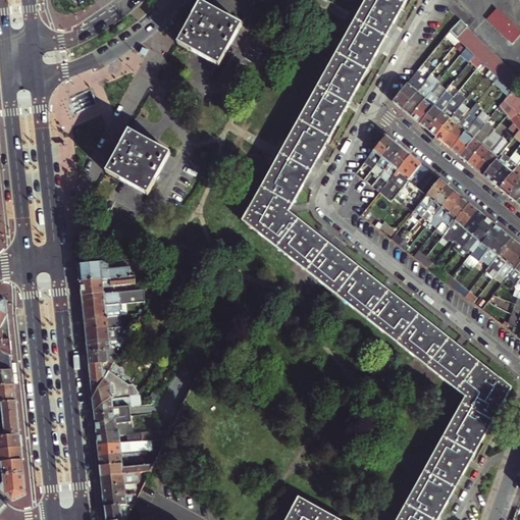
[(362,0),(241,220),(463,397),(394,519),(340,519),(297,497),(282,519),(434,519),(510,386),(500,378),(499,379),(287,210),(404,0),(362,0)]
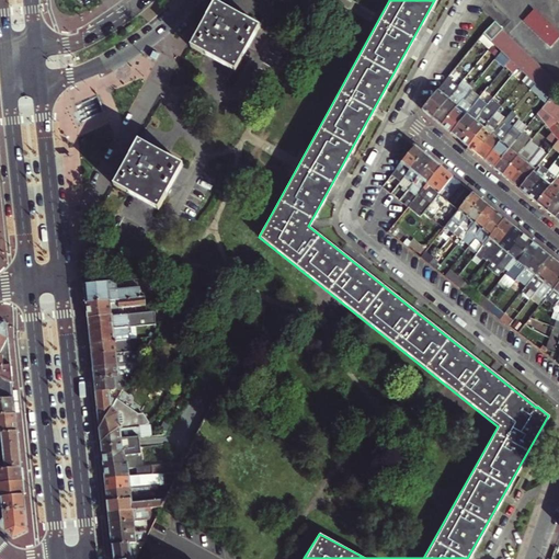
[(190,46),(232,70),(257,26),(214,1),(190,46)]
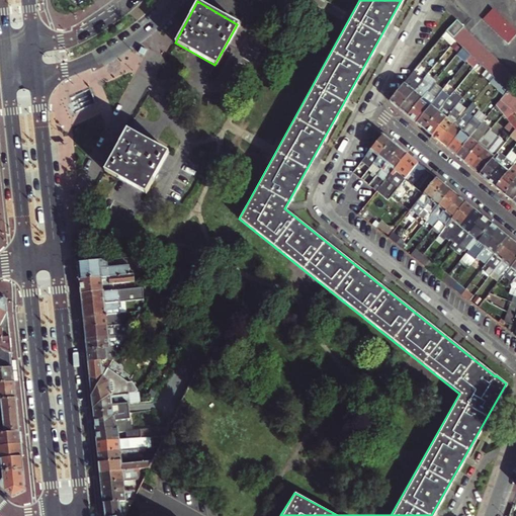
[(490,7),(480,17),(506,41),(515,31),(490,7)]
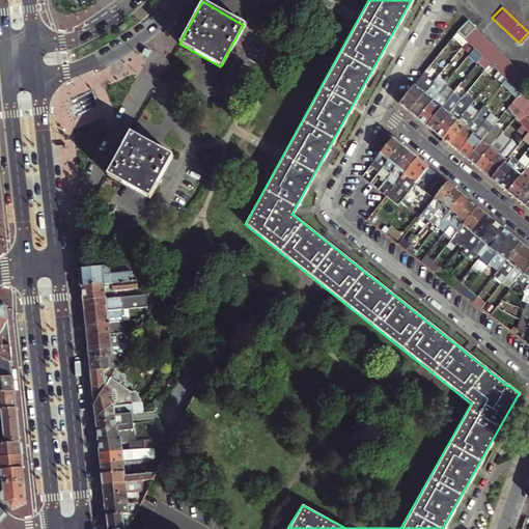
[(464,38),(473,27),(474,26),(467,19),(456,31),(464,38)]
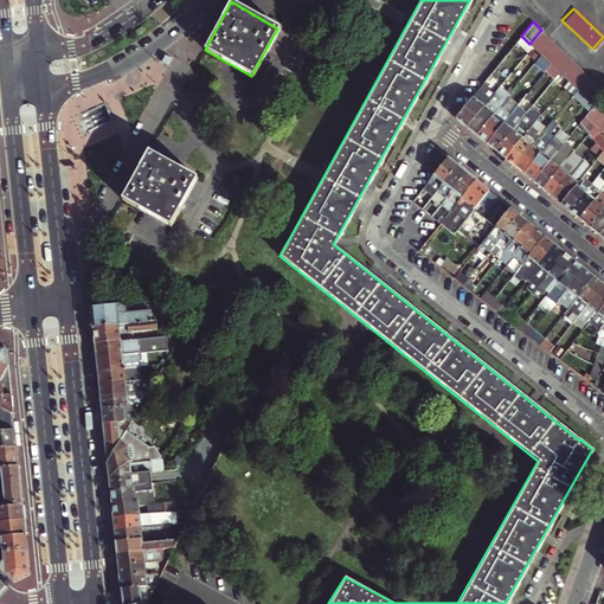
[(603,92),(603,91),(540,31),(529,44),(531,45),(540,53),(585,96),(593,104),(603,92)]
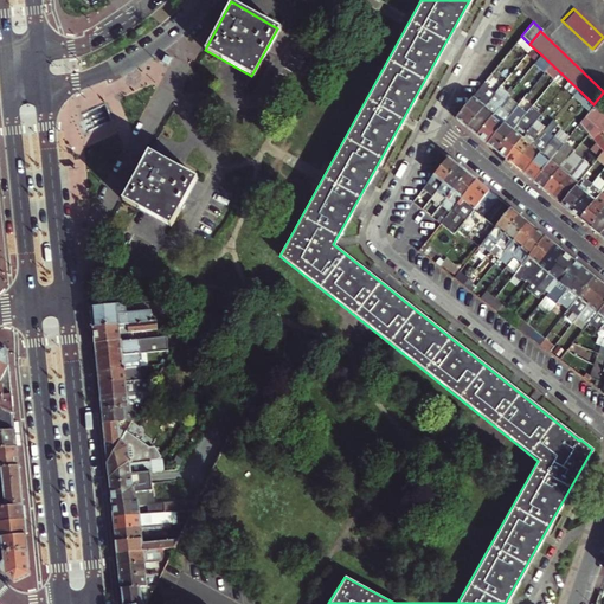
[(529,44),(521,36),(518,40),(527,50),(531,45),(529,44)]
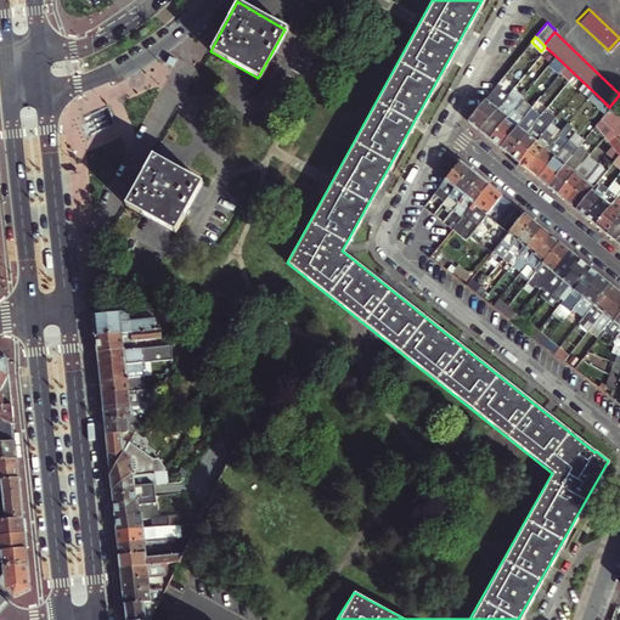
[(480,131),(503,102),(494,94),(499,89),(495,85),(480,102),(467,120),(480,131)]
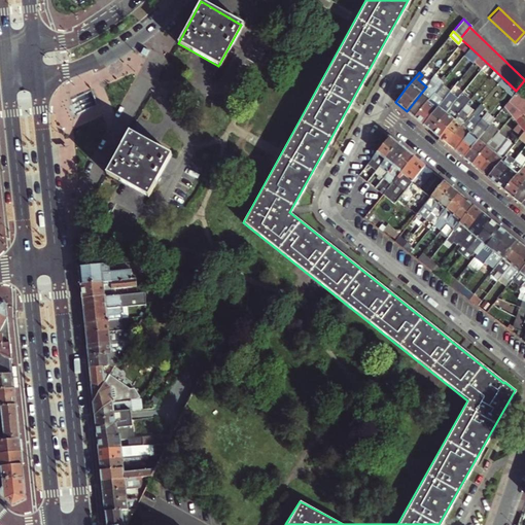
[(428,99),(414,117),(423,125),(449,92),(457,81),(453,77),(441,94),(436,90),(428,99)]
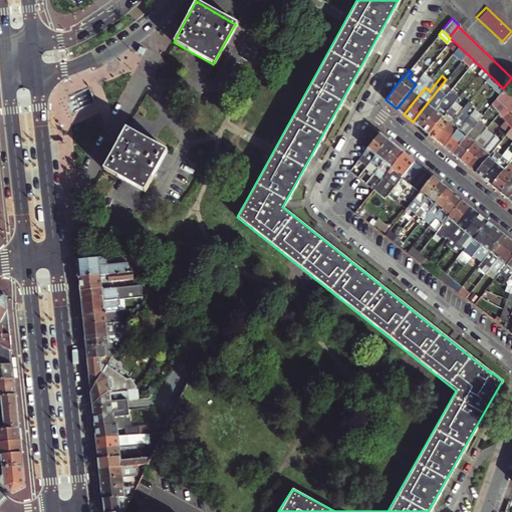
[(397,108),(404,114),(418,96),(413,92),(422,81),(419,79),(416,84),(397,108)]
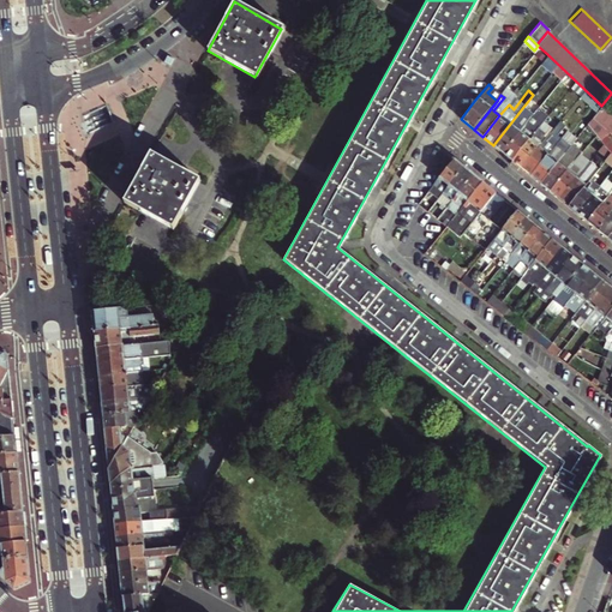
[(601,106),(593,97),(585,108),(593,115),(601,106)]
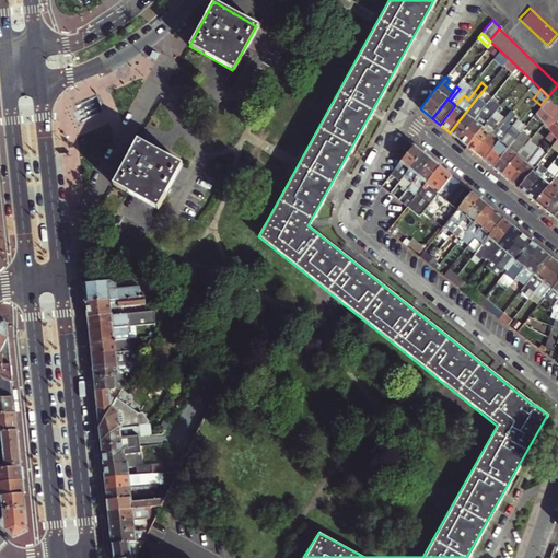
[(541,105),(535,113),(542,120),(557,138),(557,139),(557,104),(548,96),(541,105)]
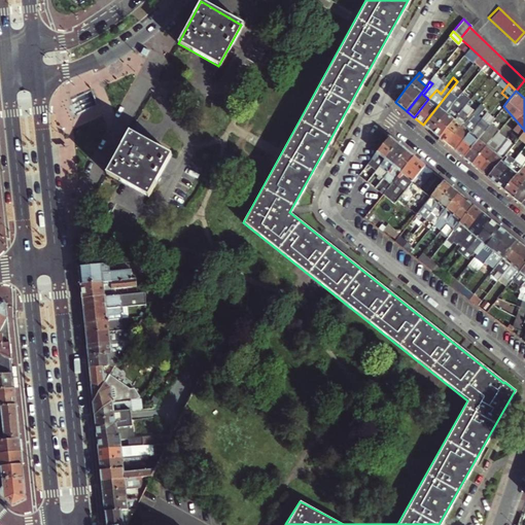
[(452,95),(449,92),(423,125),(430,131),(446,112),(450,107),(445,102),(452,95)]
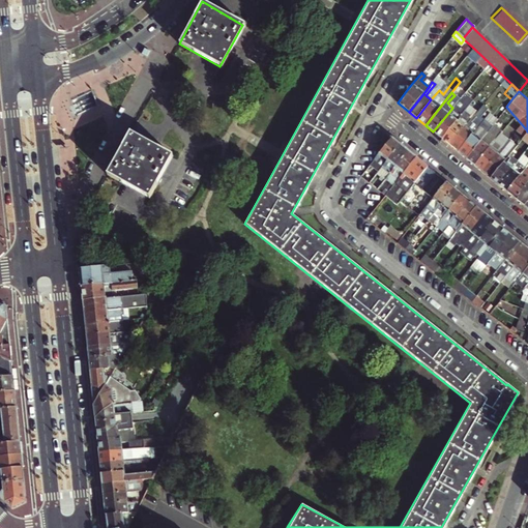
[(441,138),(463,110),(470,101),(466,97),(451,116),(448,113),(433,132),(441,138)]
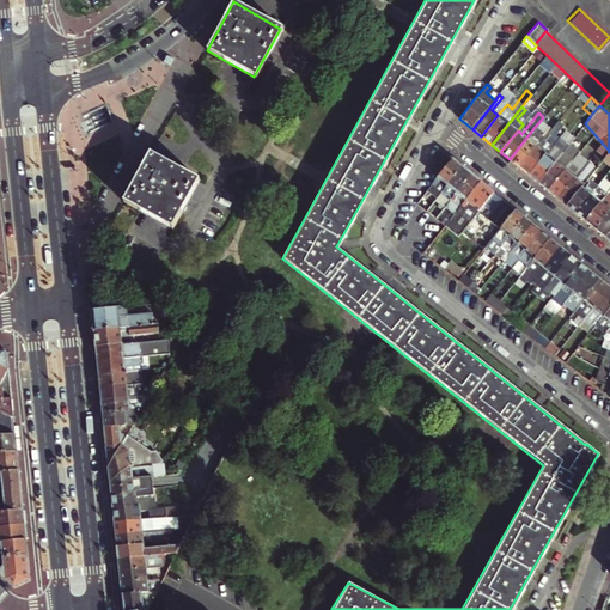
[(510,159),(519,168),(557,120),(553,116),(540,130),(535,127),(510,159)]
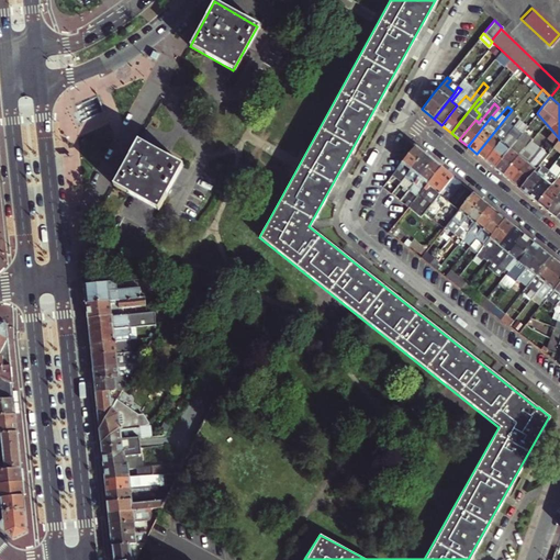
[(485,160),(508,131),(505,129),(516,113),(512,110),(477,154),(485,160)]
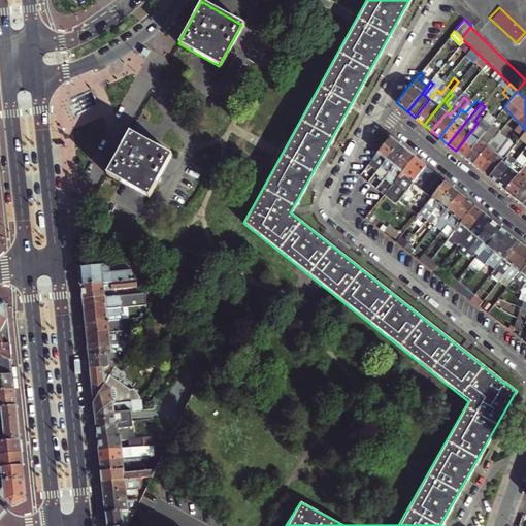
[(482,119),(478,123),(456,151),(464,157),(490,124),(482,119)]
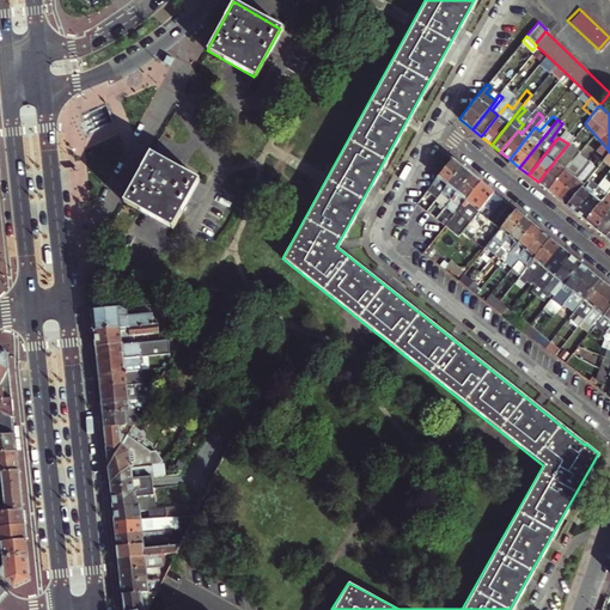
[(548,190),(574,156),(578,151),(568,144),(538,182),(548,190)]
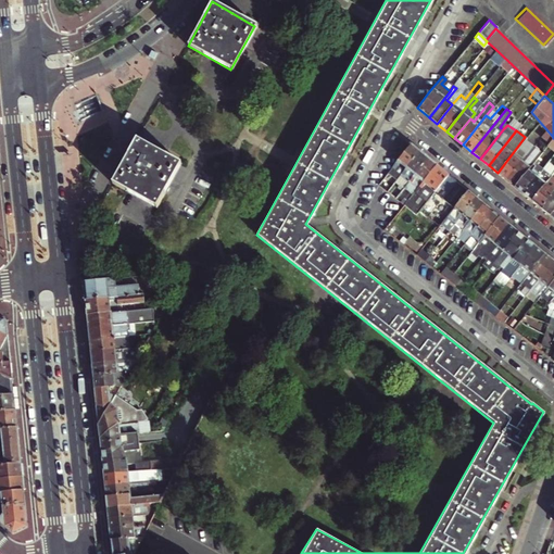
[(112,181),(154,205),(178,162),(136,137),(128,149),(112,181)]
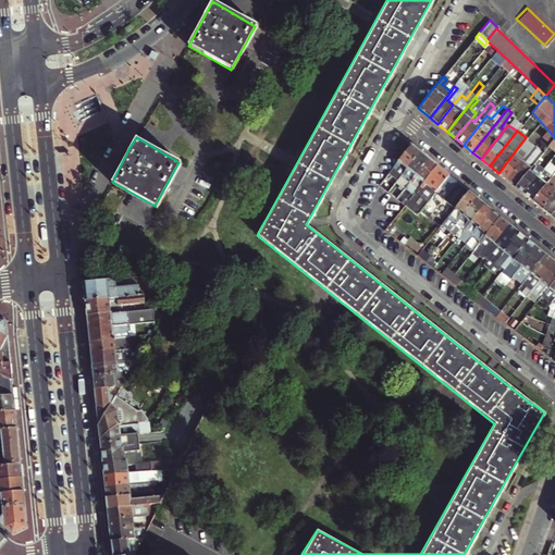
[(506,180),(531,148),(522,142),(498,173),(506,180)]
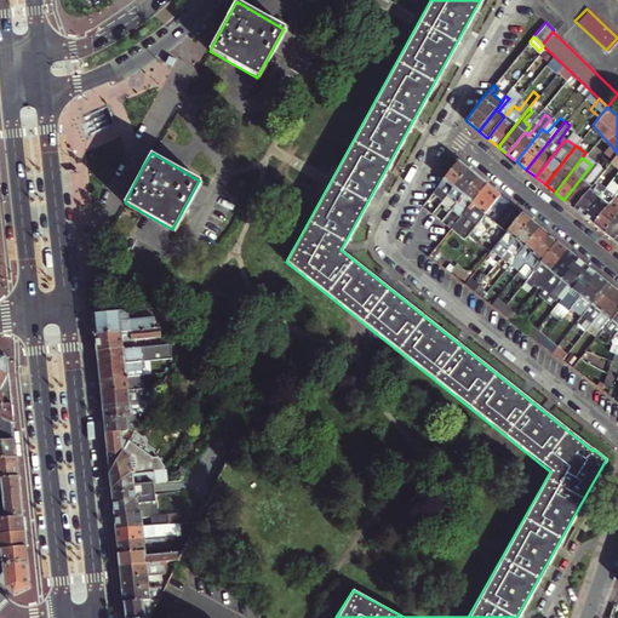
[(457,159),(430,194),(440,201),(467,167),(457,159)]
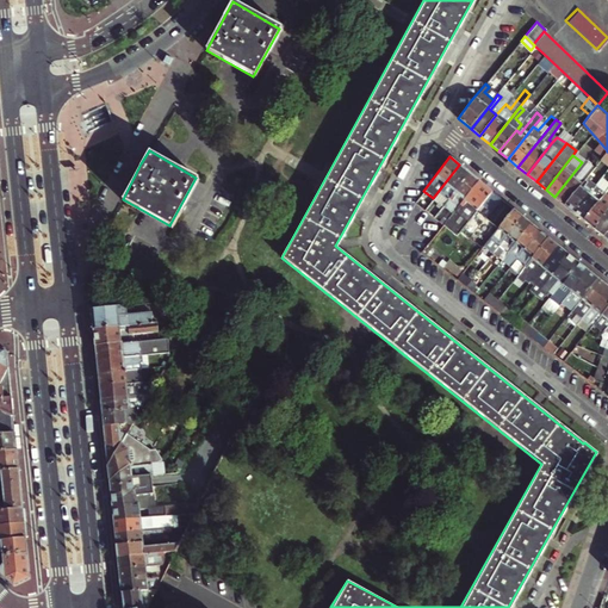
[(563,204),(591,169),(582,162),(554,197),(563,204)]
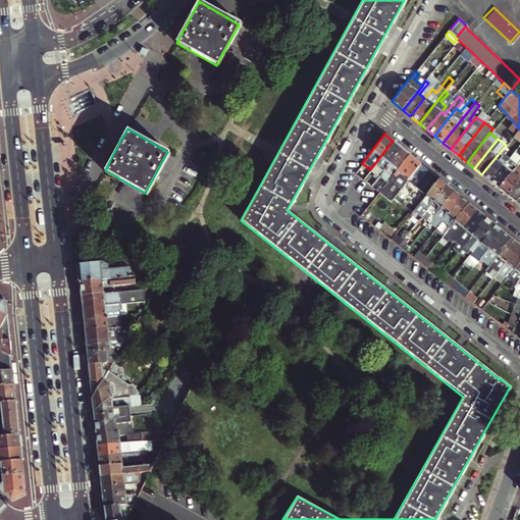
[(401,148),(393,141),(370,169),(378,176),(401,148)]
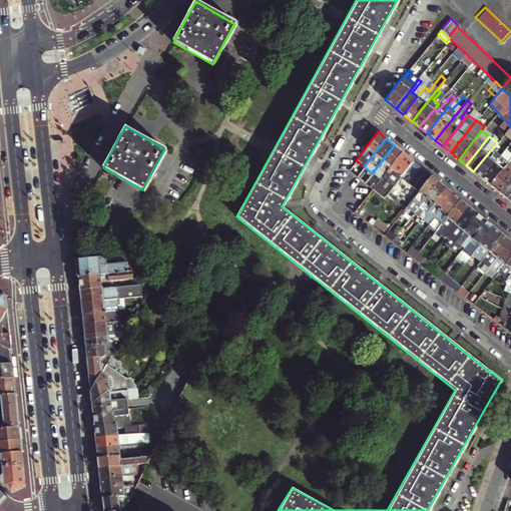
[(481,177),(501,153),(496,149),(502,141),(499,139),(497,142),(473,171),(481,177)]
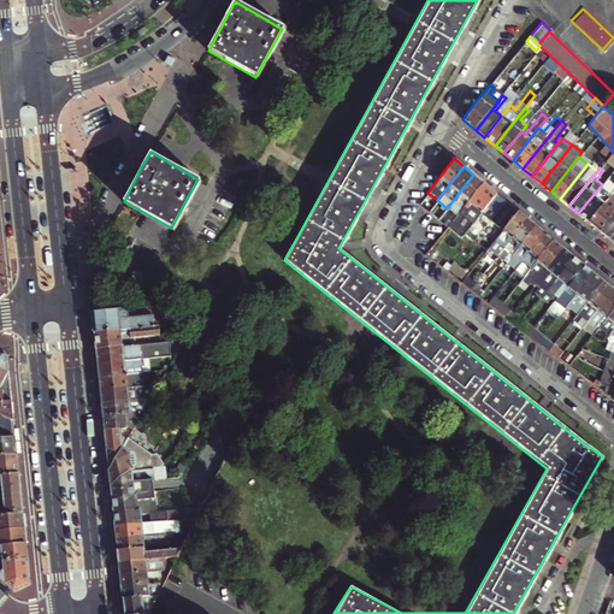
[(483,182),(473,175),(447,208),(455,216),(483,182)]
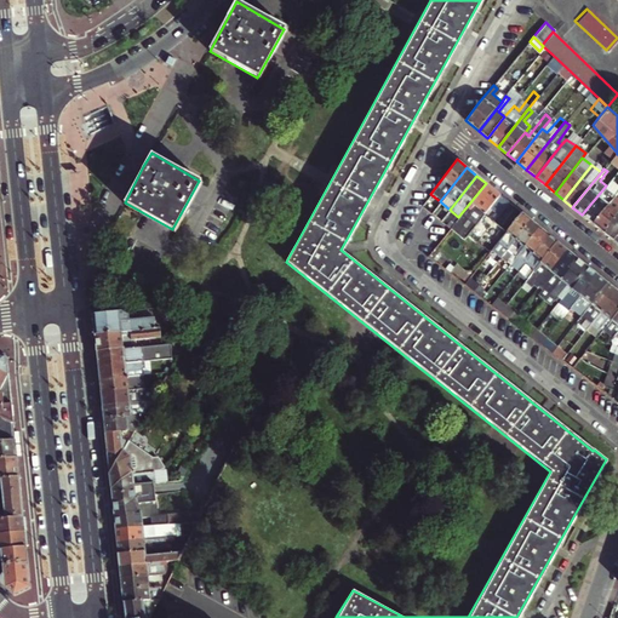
[(521,212),(486,183),(458,217),(457,218),(471,228),(485,212),(488,212),(491,209),(497,213),(492,221),(504,232),(521,212)]
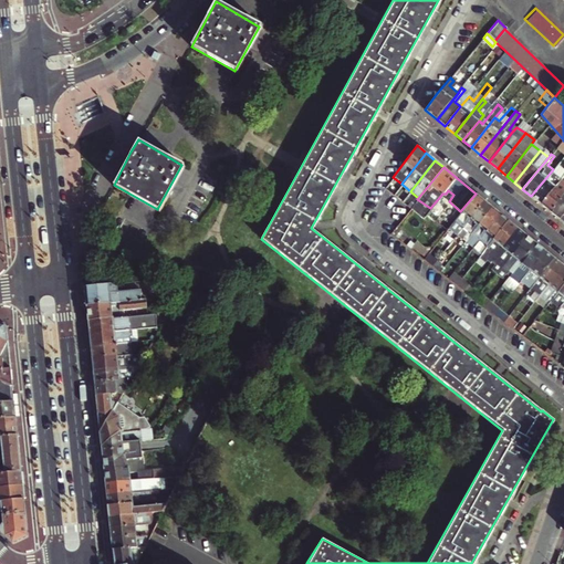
[(540,204),(561,179),(563,174),(563,167),(559,175),(553,169),(531,196),(540,204)]
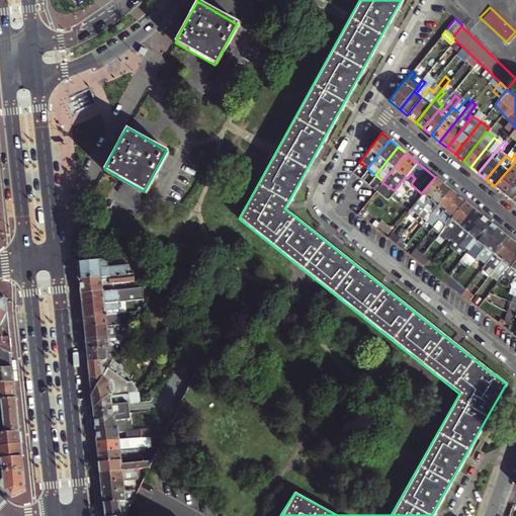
[(503,192),(515,176),(515,166),(513,164),(494,186),(503,192)]
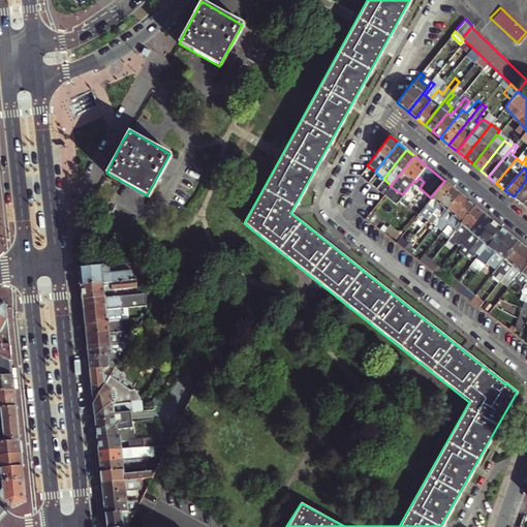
[(526,180),(514,196),(522,204),(526,196),(526,180)]
